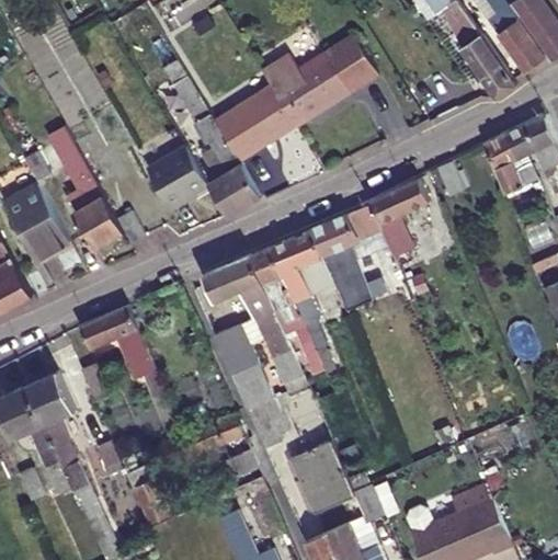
[(207,0),(158,0),(152,3),(167,27),(209,2),(207,0)]
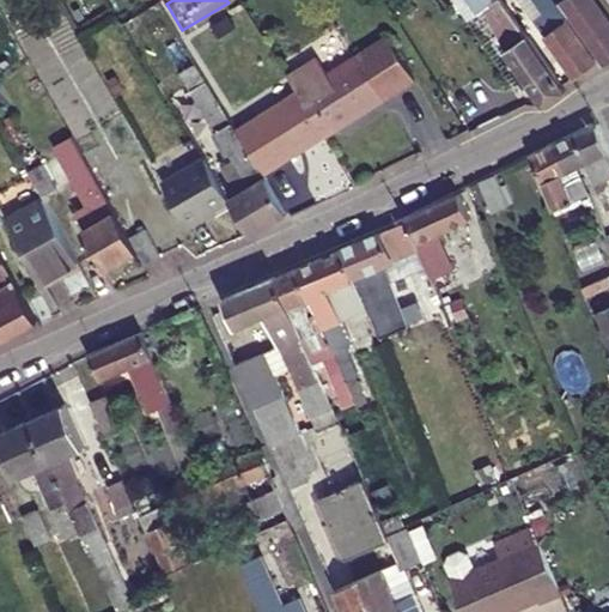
[(467,0),(450,0),(466,23),(477,14),(467,0)]
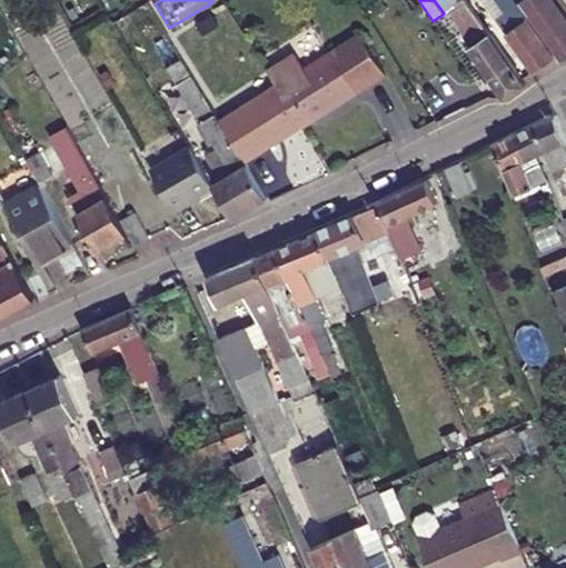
[(469,51),(504,101),(525,87),(509,66),(473,12),(464,0),(463,0),(434,0),(444,13),(449,9),(469,51)]
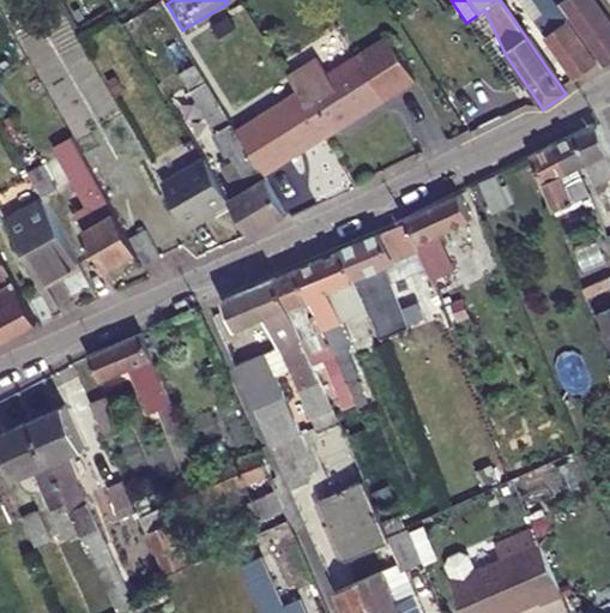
[(517,0),(532,20),(548,11),(539,0),(517,0)]
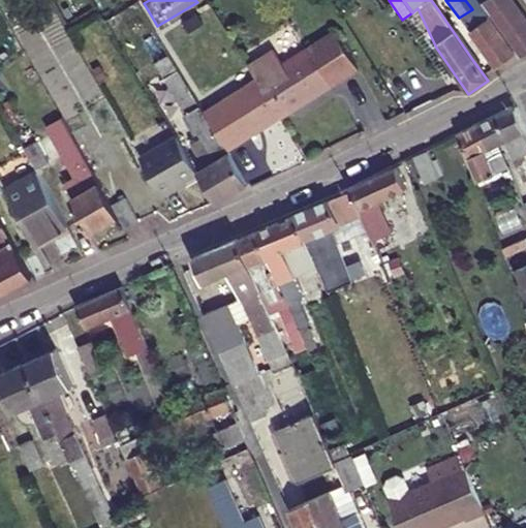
[(488,18),(478,3),(475,0),(465,0),(472,9),(459,18),(494,69),(515,56),(487,19),(488,18)]
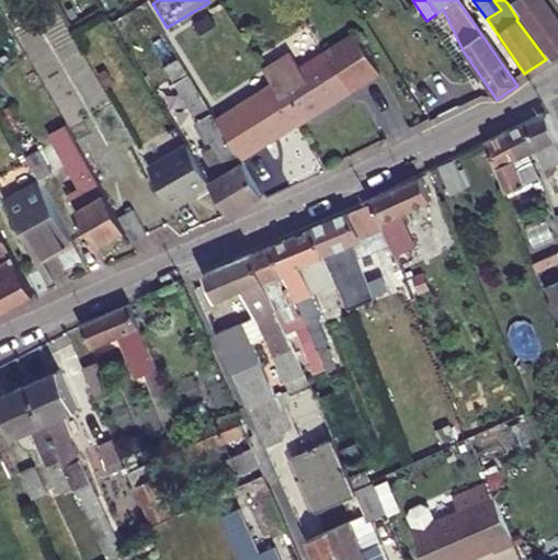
[(557,57),(557,26),(538,0),(512,0),(511,1),(519,12),(554,60),(557,57)]
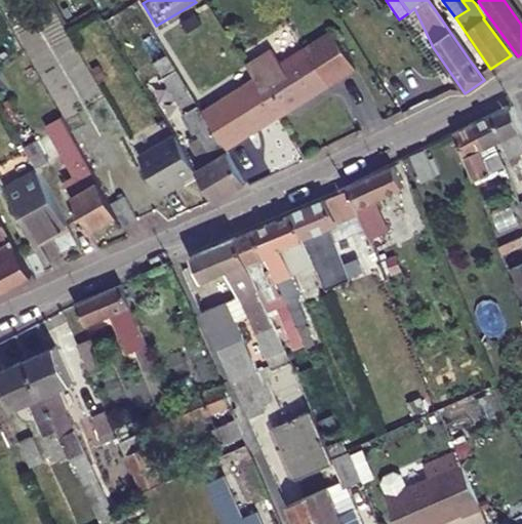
[(478,1),(475,3),(484,17),(483,18),(511,55),(514,58),(518,56),(485,11),(478,1)]
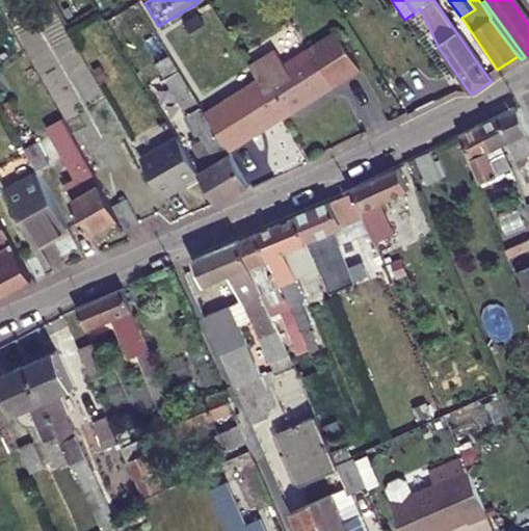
[(185,23),(190,32),(206,23),(200,15),(185,23)]
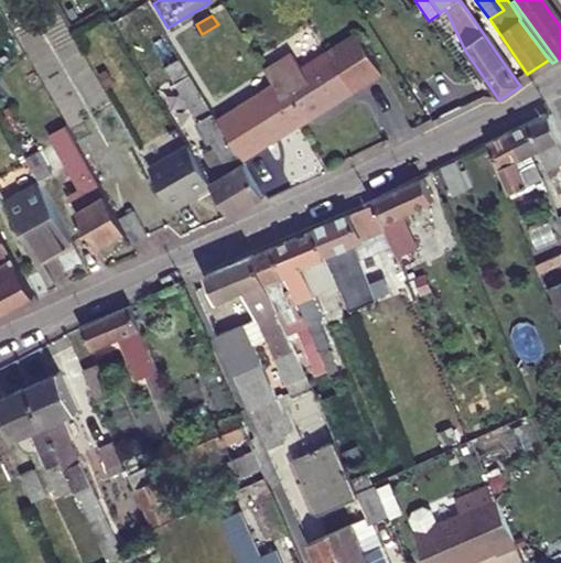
[(328,56),(272,90),(289,117),(297,128),(352,94),(352,93),(379,76),(356,39),(327,55),(328,56)]
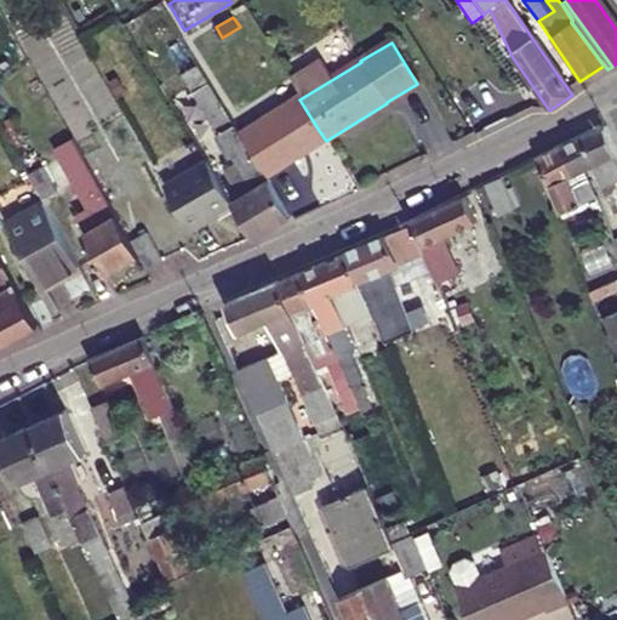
[(211,83),(206,74),(181,89),(245,194),(229,203),(230,205),(241,222),(253,240),(292,216),(272,181),(268,175),(241,131),(240,130),(211,83)]
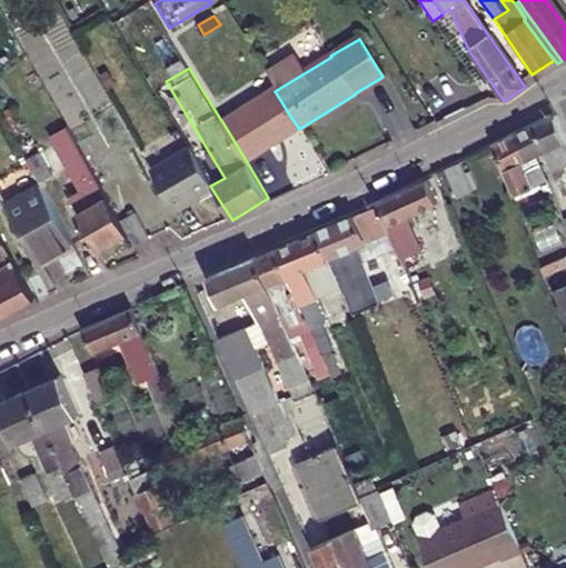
[(275,91),(274,89),(221,120),(246,160),(299,129),(291,118),(275,91)]
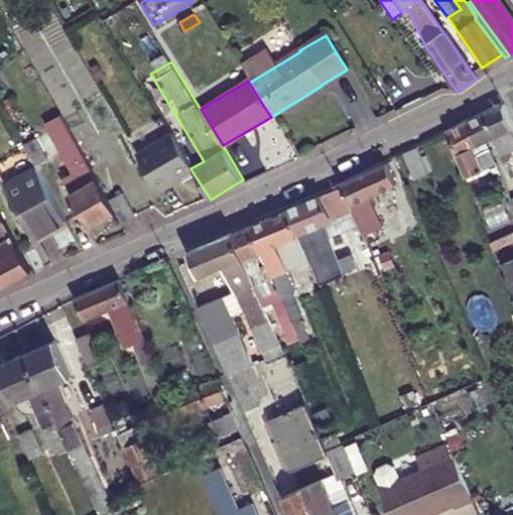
[(465,123),(476,147),(492,140),(502,162),(509,159),(512,169),(512,133),(500,105),(465,123)]
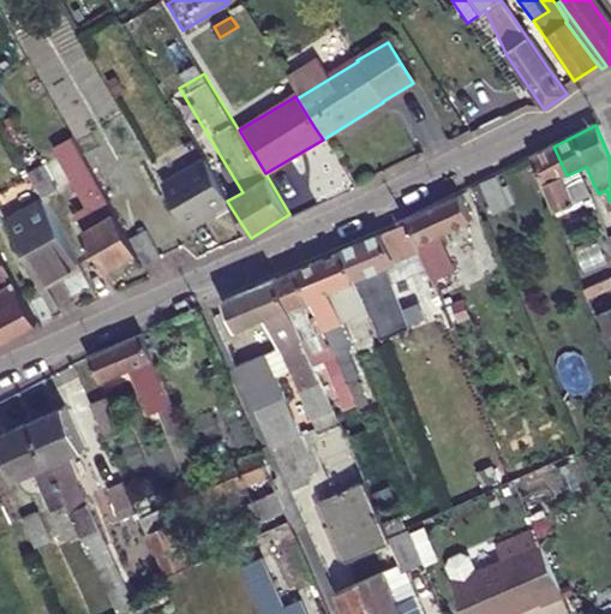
[(567,176),(553,147),(529,158),(556,212),(575,203),(567,176)]
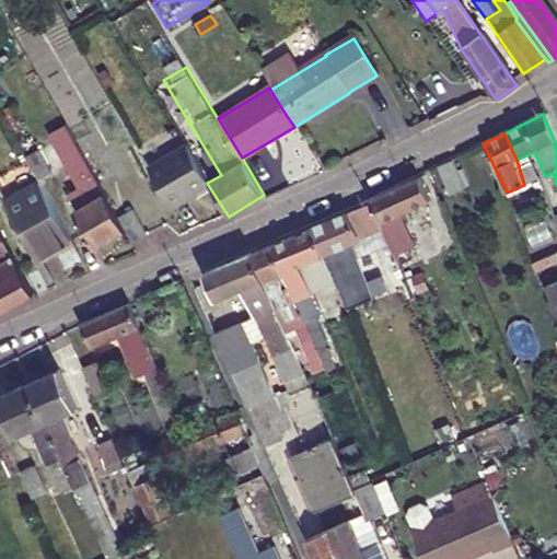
[(34,176),(60,163),(50,140),(24,153),(34,176)]
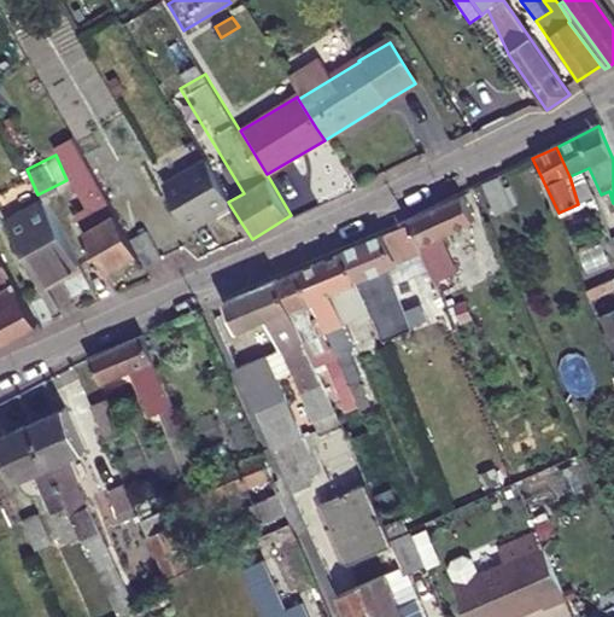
[(92,178),(81,158),(62,168),(74,191),(79,188),(99,225),(80,236),(101,277),(136,258),(129,244),(120,227),(92,178)]
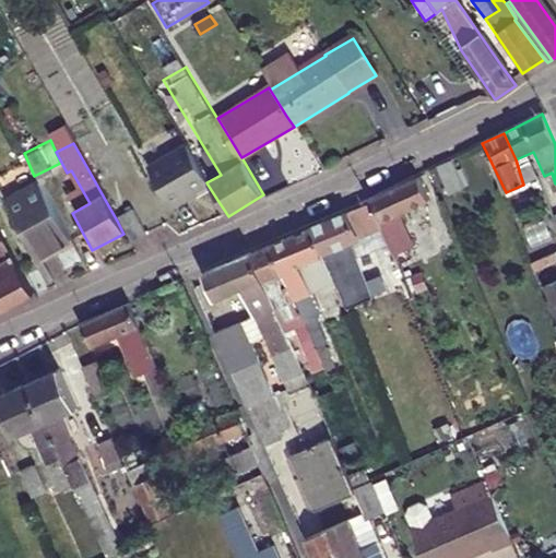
[(185,145),(145,169),(169,212),(187,202),(185,199),(208,185),(206,182),(185,145)]
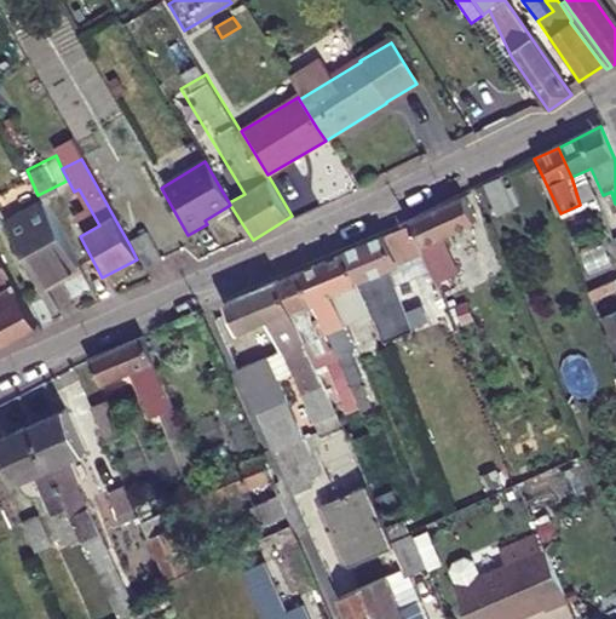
[(513,207),(500,176),(484,184),(496,213),(513,207)]
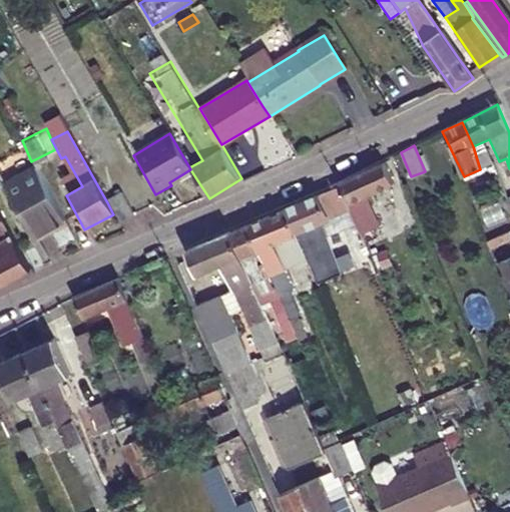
[(352,177),(338,183),(361,236),(382,226),(368,197),(394,184),(384,162),(352,177)]
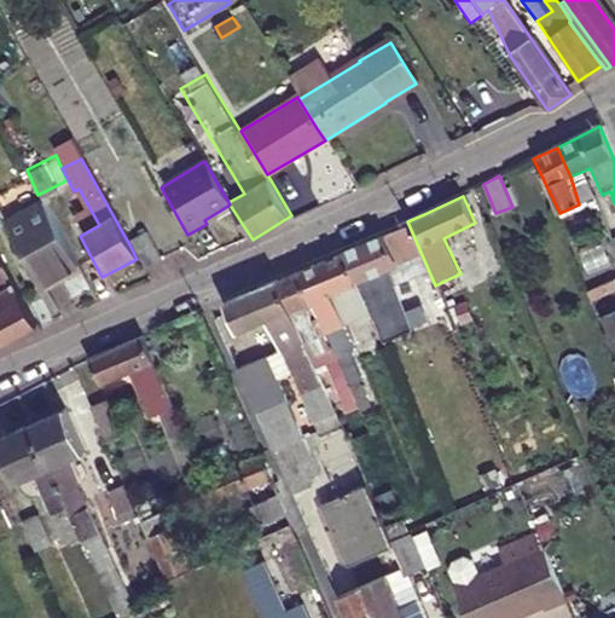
[(73,200),(46,213),(59,237),(86,224),(73,200)]
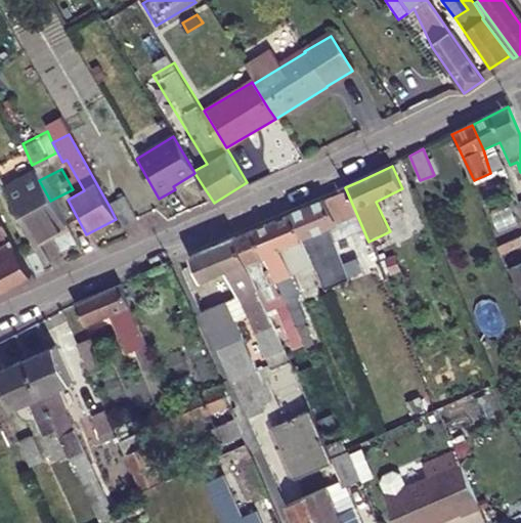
[(66,228),(50,201),(39,180),(38,176),(36,173),(5,189),(34,245),(66,228)]
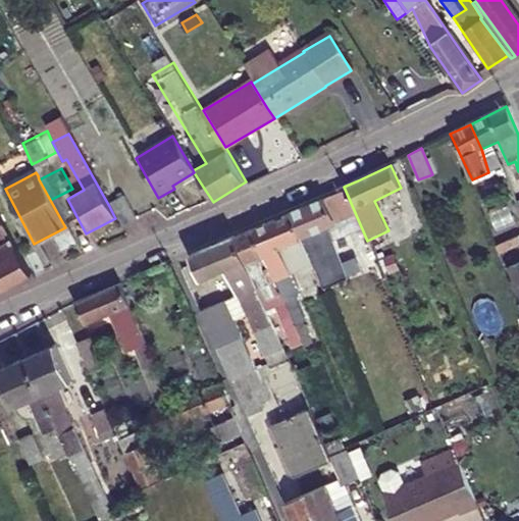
[(346,219),(334,194),(323,199),(290,212),(300,238),(322,294),(339,287),(323,251),(328,249),(320,230),(346,219)]
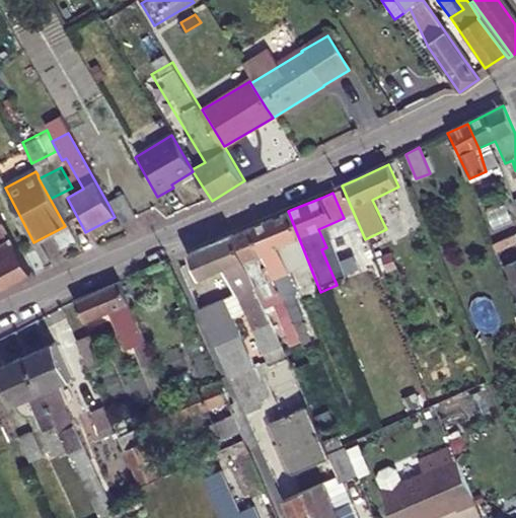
[(123,198),(108,205),(115,217),(121,228),(136,220),(123,198)]
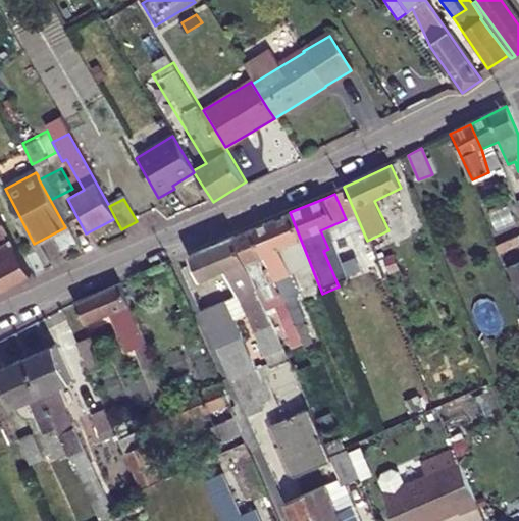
[(266,222),(251,229),(282,301),(305,351),(313,347),(289,294),(293,292),(273,249),(300,238),(290,212),(266,222)]
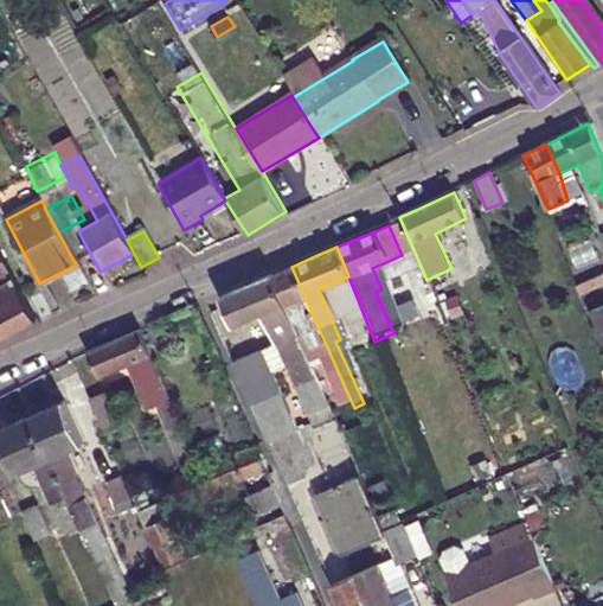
[(37,321),(0,254),(0,336),(2,340),(5,339),(37,321)]
